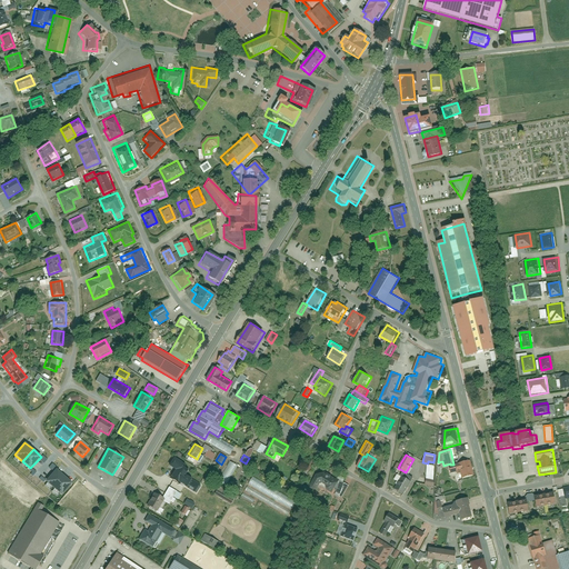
[(191,467),(176,458),(170,466),(177,469),(172,477),(196,491),(201,483),(187,475),(191,467)]
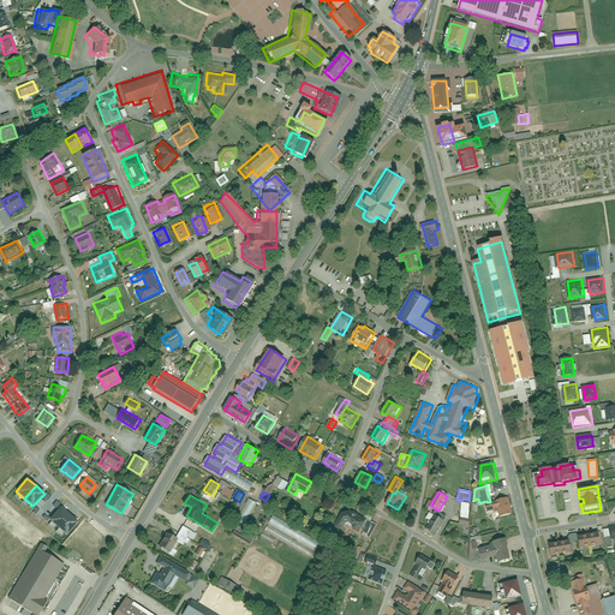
[(501,517),(514,513),(509,497),(490,502),(487,502),(485,503),(488,511),(495,509),(496,512),(500,512),(501,517)]
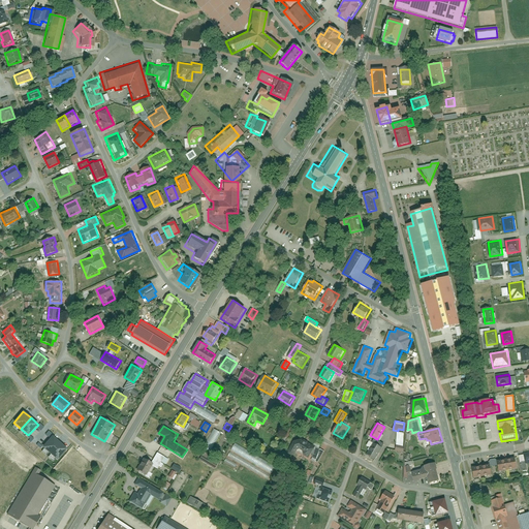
[(210,452),(221,433),(214,429),(203,447),(210,452)]
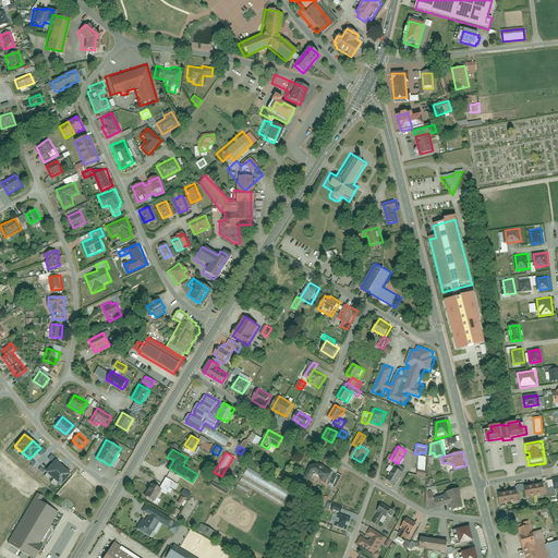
[(427,476),(427,457),(420,455),(417,475),(427,476)]
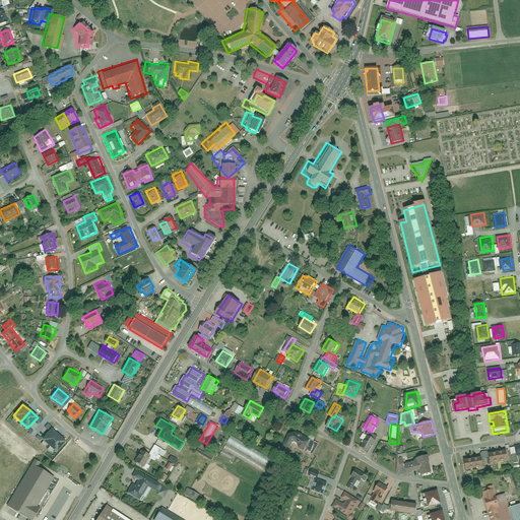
[(59,436),(52,429),(42,440),(49,446),(59,436)]
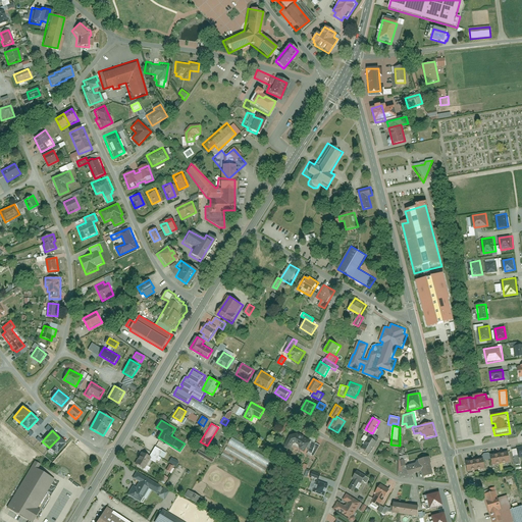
[(306,452),(312,441),(294,431),(285,446),(292,449),(295,444),(301,447),(300,449),(306,452)]
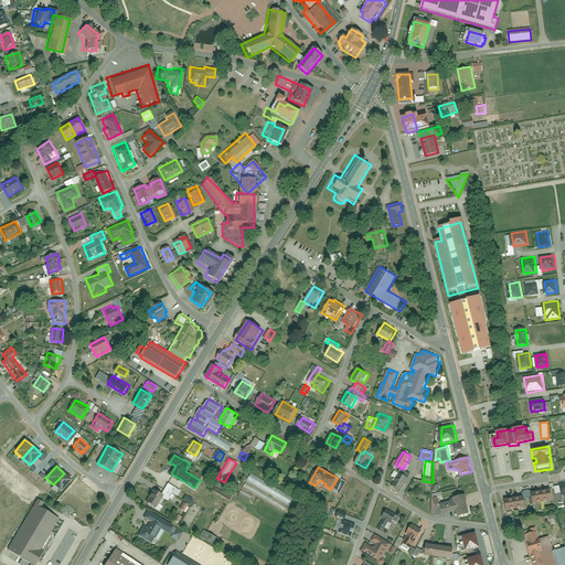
[(400,472),(409,478),(412,473),(403,469),(401,468),(398,471),(400,472)]
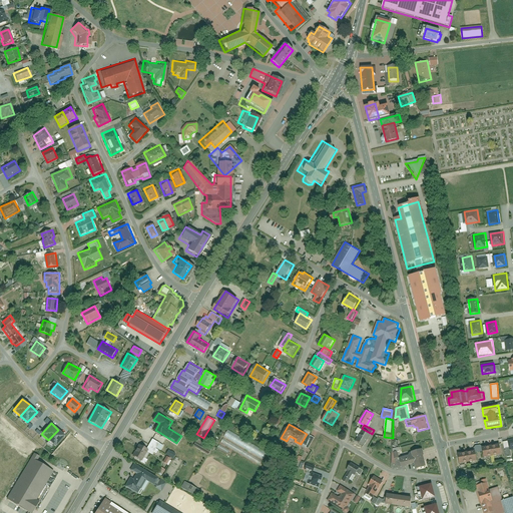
[(357,440),(365,445),(372,434),(363,429),(357,440)]
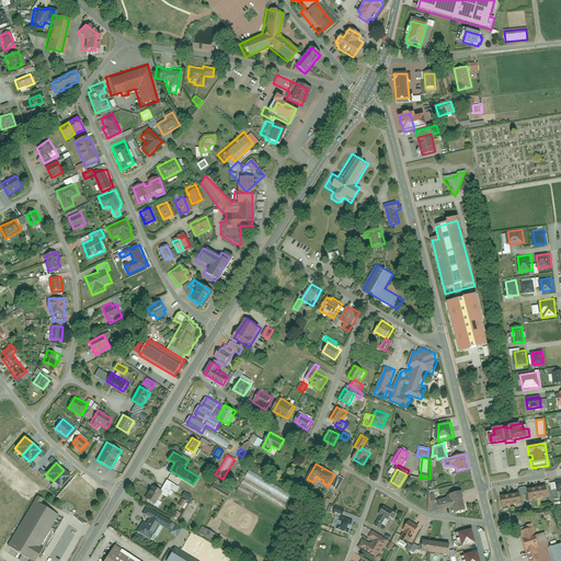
[(71,477),(64,470),(53,481),(60,488),(71,477)]
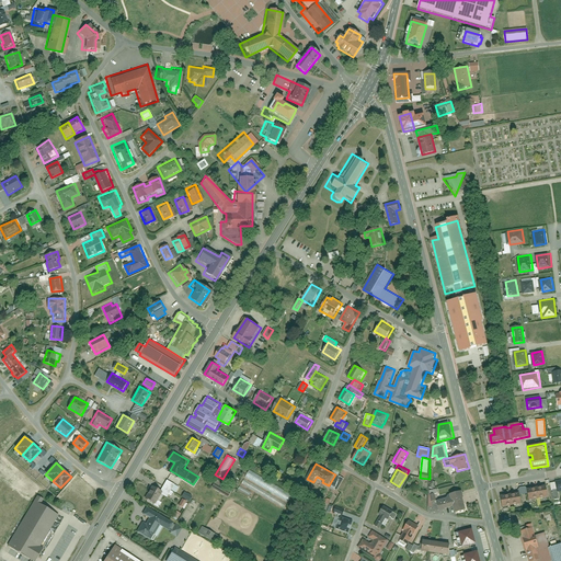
[(244,479),(289,501),(293,494),(286,491),(287,490),(249,470),(244,479)]
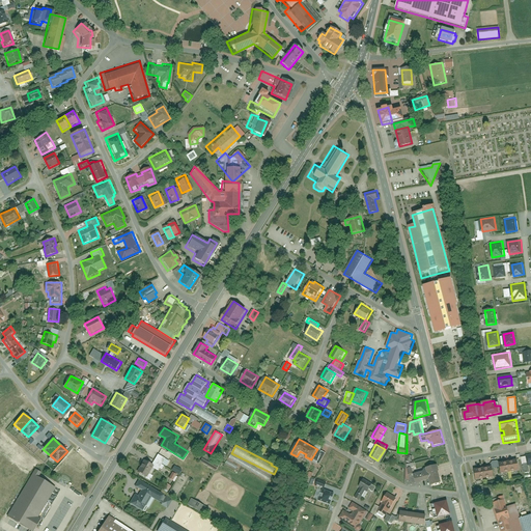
[(231,453),(228,458),(260,476),(262,471),(231,453)]
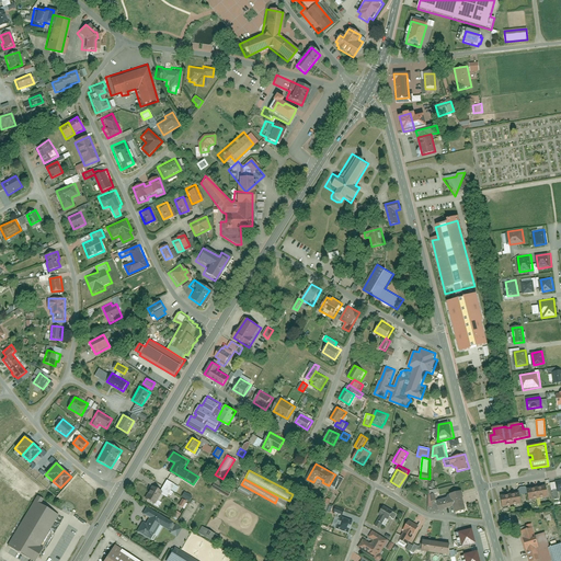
[(212,488),(228,496),(232,489),(216,480),(212,488)]
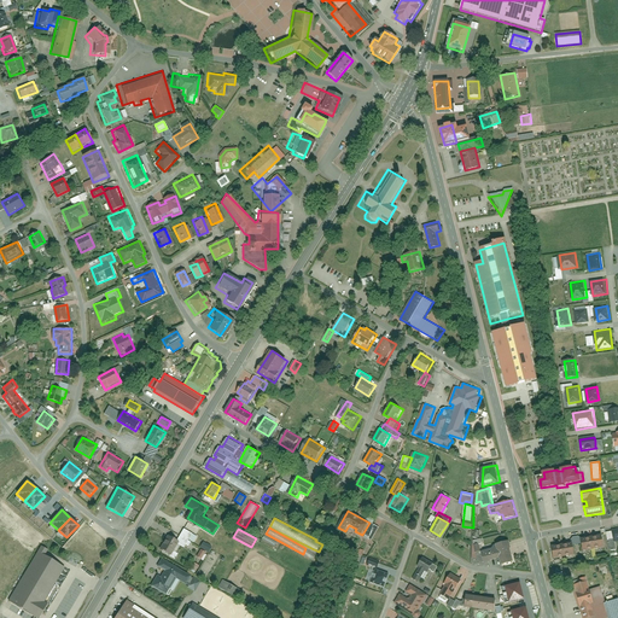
[(262,538),(275,547),(278,543),(264,535),(262,538)]
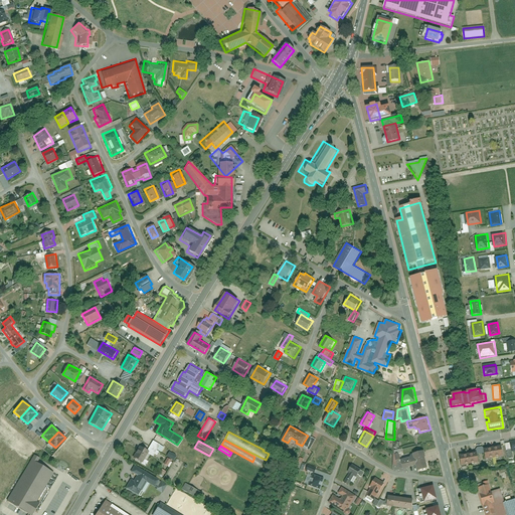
[(486,449),(487,459),(505,457),(503,446),(486,449)]
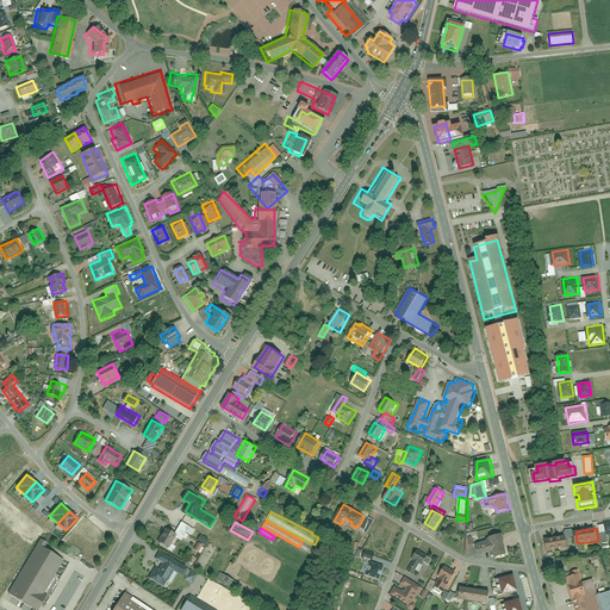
[(176,534),(167,529),(160,542),(169,547),(176,534)]
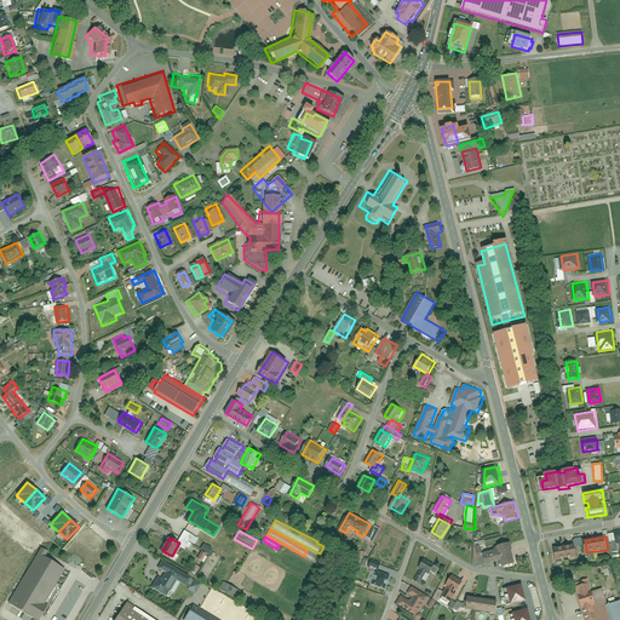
[(204,543),(200,549),(210,554),(213,547),(204,543)]
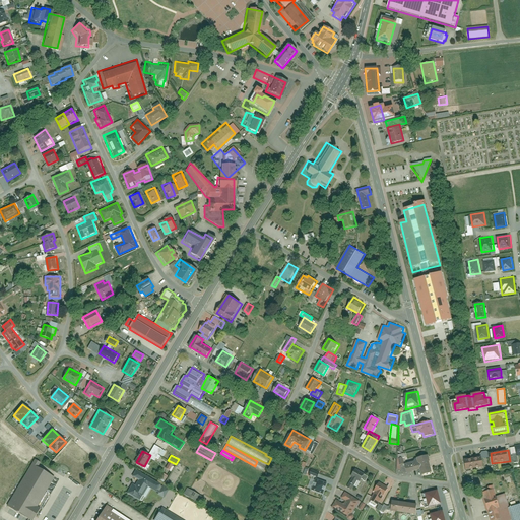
[(423,475),(434,472),(429,455),(418,458),(416,458),(414,461),(406,464),(408,472),(421,469),(423,475)]
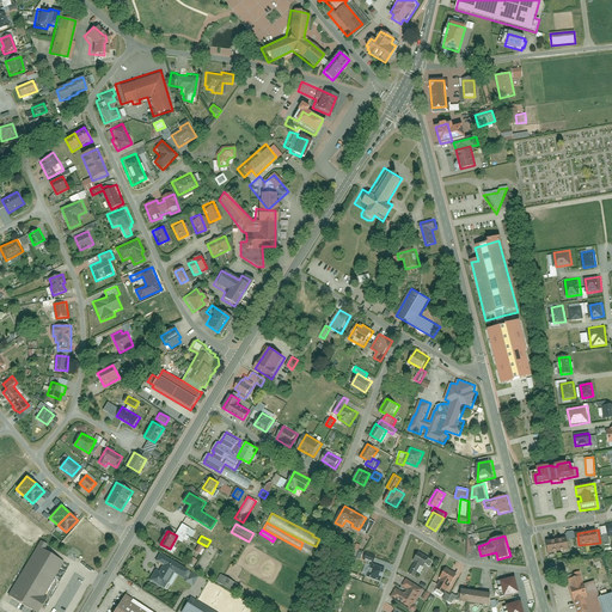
[(569,537),(548,540),(550,554),(571,550),(569,537)]
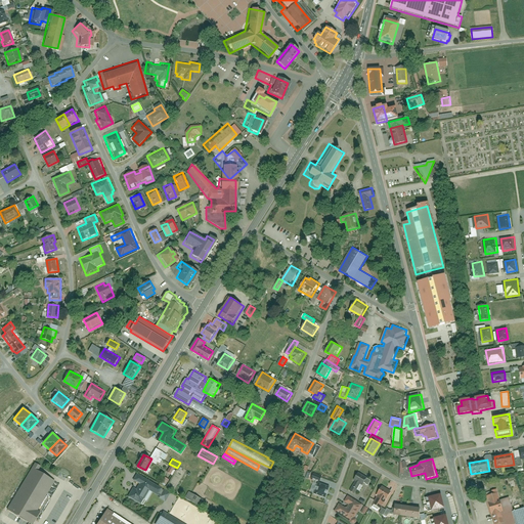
[(32,463),(3,510),(28,523),(31,523),(39,512),(36,510),(53,481),(37,471),(39,467),(32,463)]
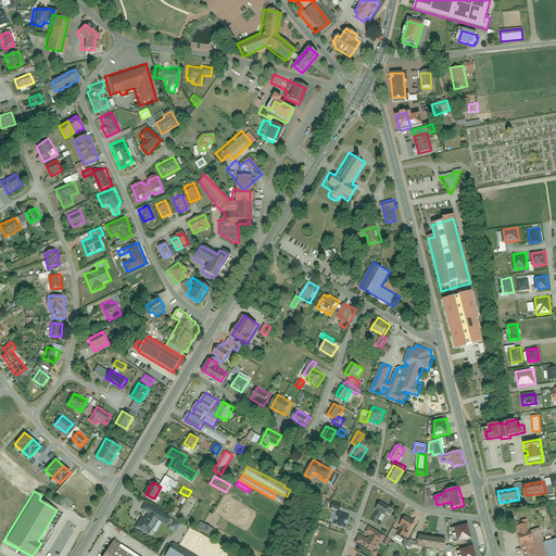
[(339,512),(340,505),(330,502),(329,509),(339,512)]
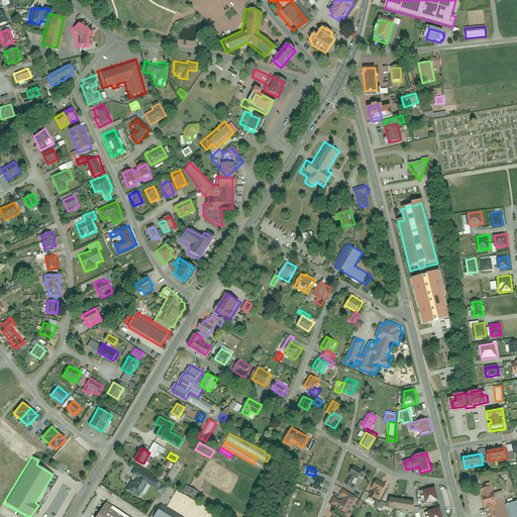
[(168,486),(136,468),(132,474),(138,478),(136,483),(133,481),(127,490),(140,498),(148,484),(164,493),(168,486)]
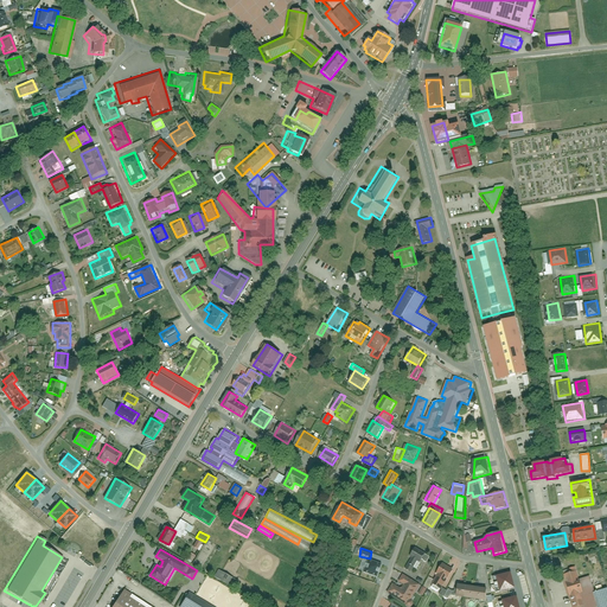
[(425,556),(414,550),(404,569),(410,573),(416,561),(421,563),(425,556)]
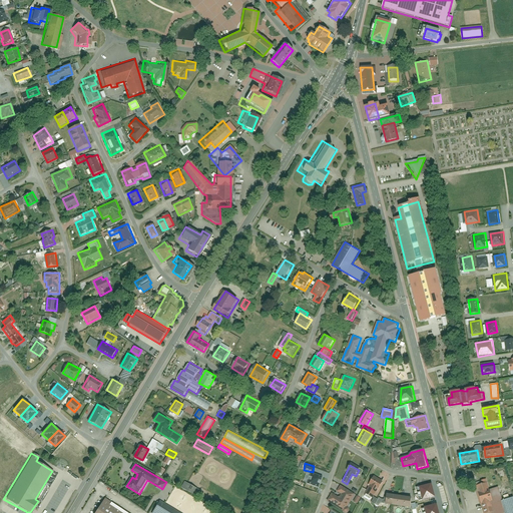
[(324,477),(313,473),(309,483),(320,487),(324,477)]
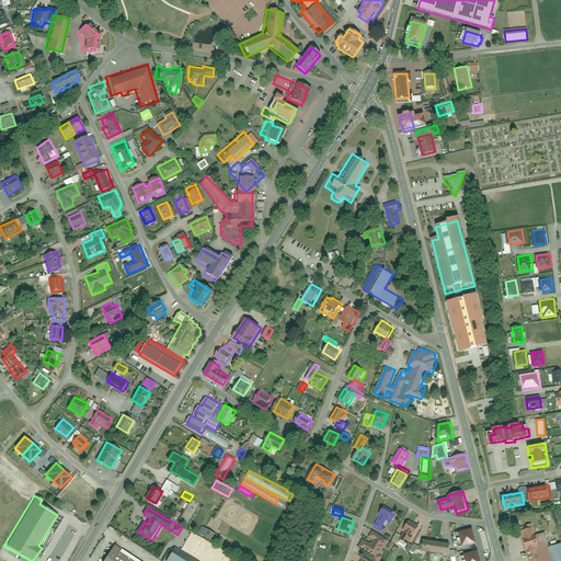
[(420,527),(409,521),(403,529),(404,531),(398,540),(408,546),(420,527)]
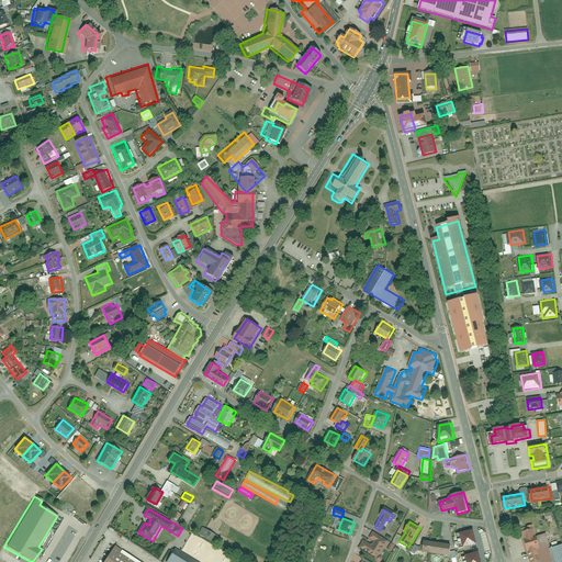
[(534,526),(519,529),(528,561),(561,561),(561,547),(561,546),(550,549),(544,534),(536,536),(534,526)]
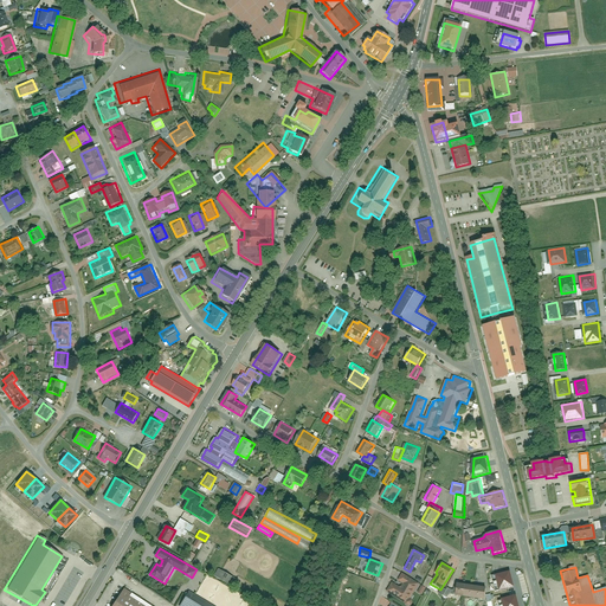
[(242,580),(219,568),(216,575),(237,588),(242,580)]
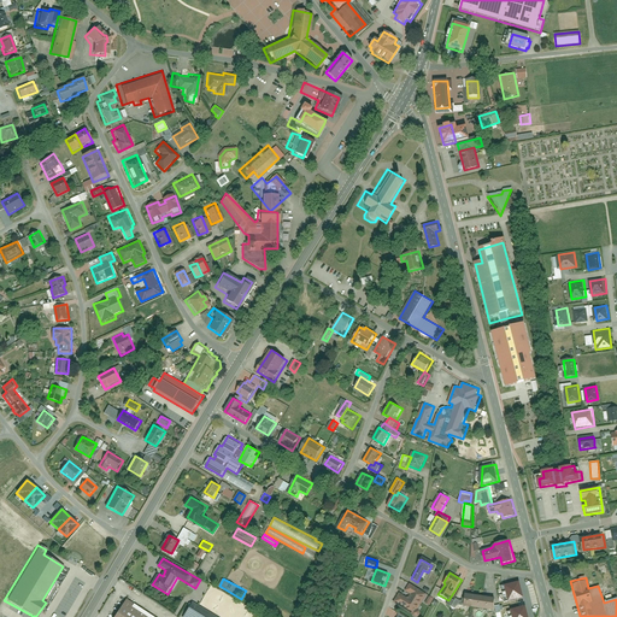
[(518,583),(500,587),(504,603),(522,599),(518,583)]
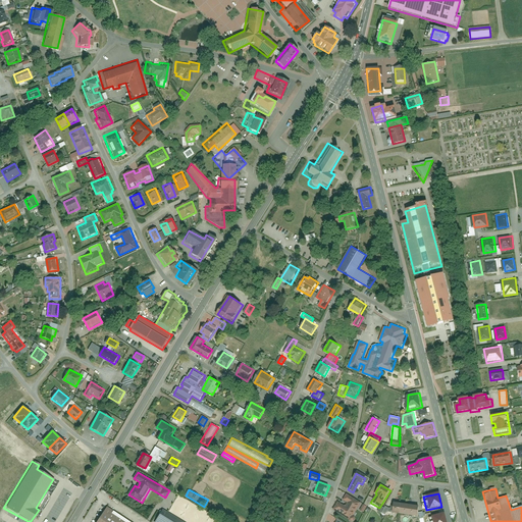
[(361,503),(346,494),(342,501),(347,504),(345,508),(336,504),(332,511),(348,520),(349,521),(354,521),(355,521),(355,519),(354,517),(353,517),(361,503)]
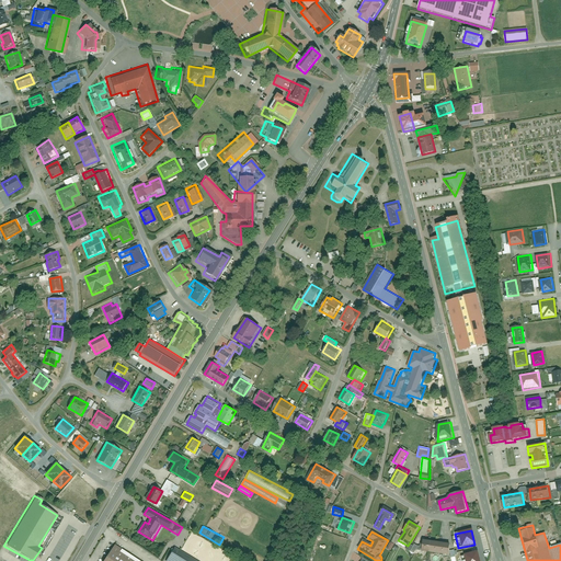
[(449,545),(423,541),(421,553),(447,557),(449,545)]
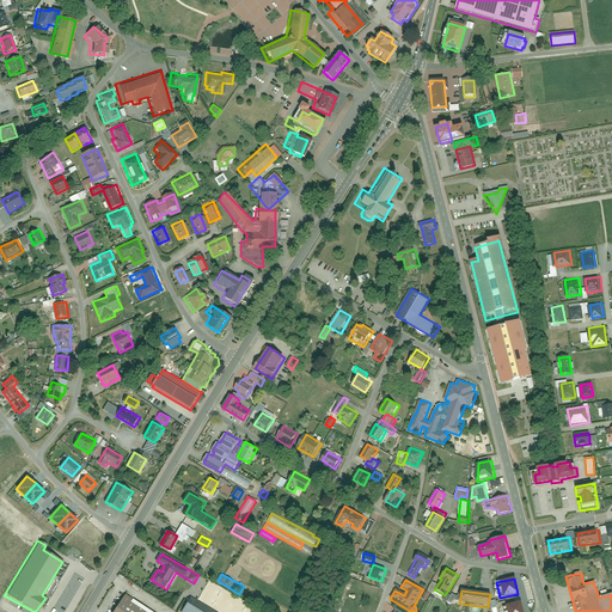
[(457,600),(458,595),(450,593),(448,603),(452,604),(453,599),(457,600)]
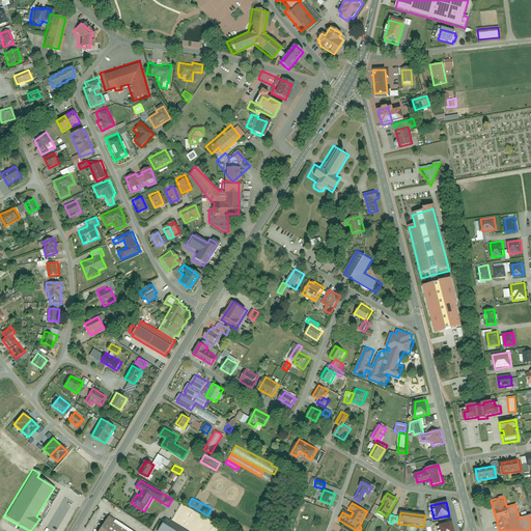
[(134,530),(110,515),(100,530),(134,530)]
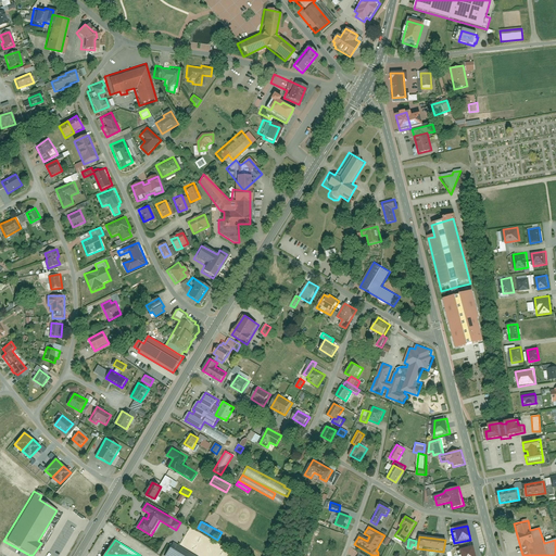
[(197,555),(174,542),(165,555),(197,555)]
